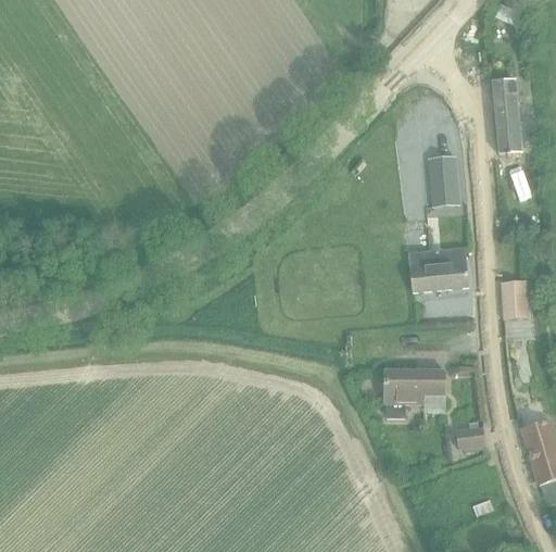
[(491,13),(504,19),(515,24),(521,12),(497,0),(491,13)]
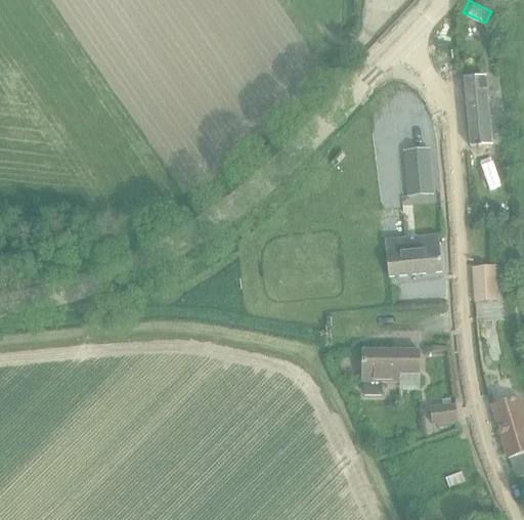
[(485,60),(494,125),(522,121),(513,57),(485,60)]
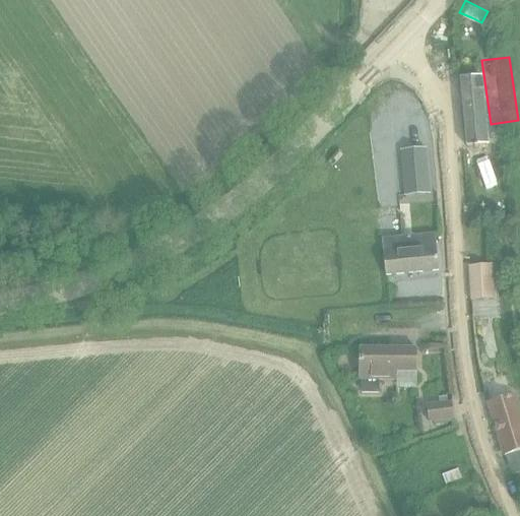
[(466,143),(486,141),(488,141),(481,73),(460,75),(466,143)]
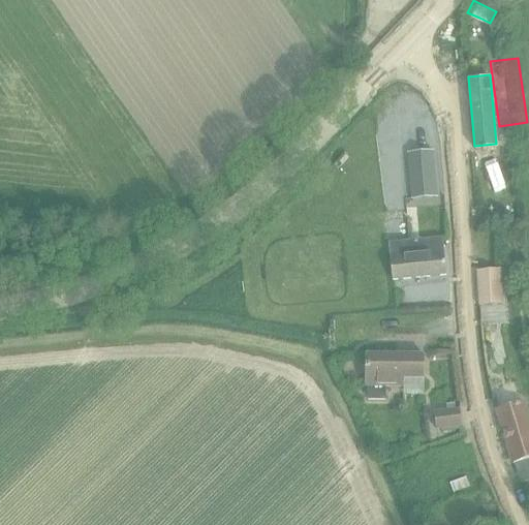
[(434,147),(407,149),(411,185),(437,183),(434,147)]
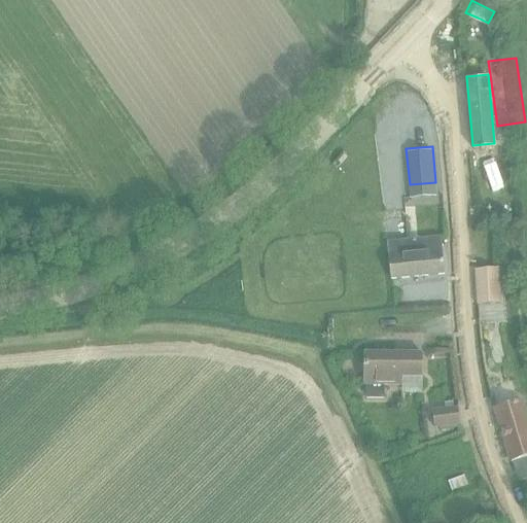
[(484,165),(491,185),(501,181),(495,162),(484,165)]
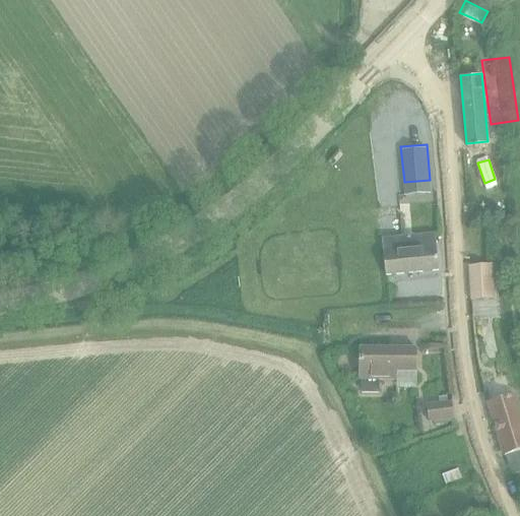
[(439,267),(435,231),(382,237),(386,273),(439,267)]
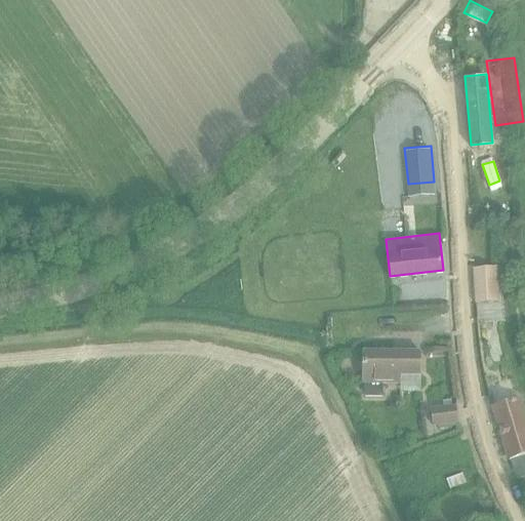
[(521,249),(496,250),(497,287),(522,286),(521,249)]
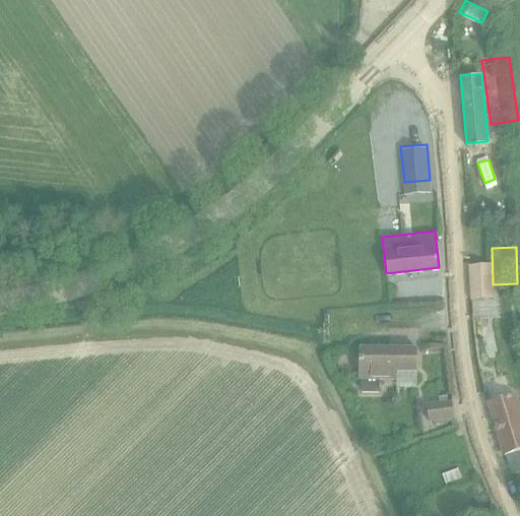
[(469,263),(471,299),(494,297),(492,261),(469,263)]
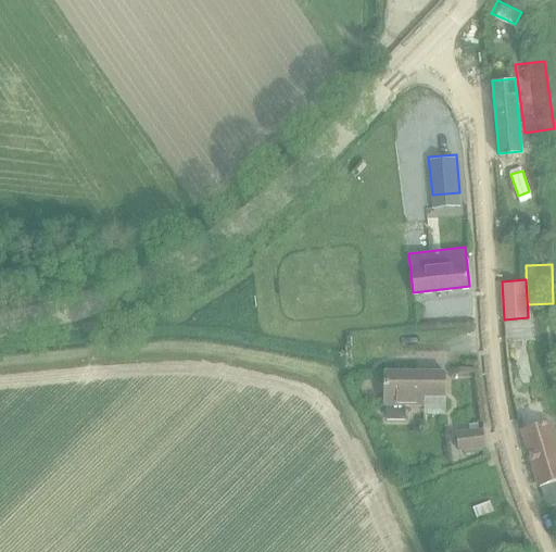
[(530,308),(529,321),(550,322),(551,309),(530,308)]
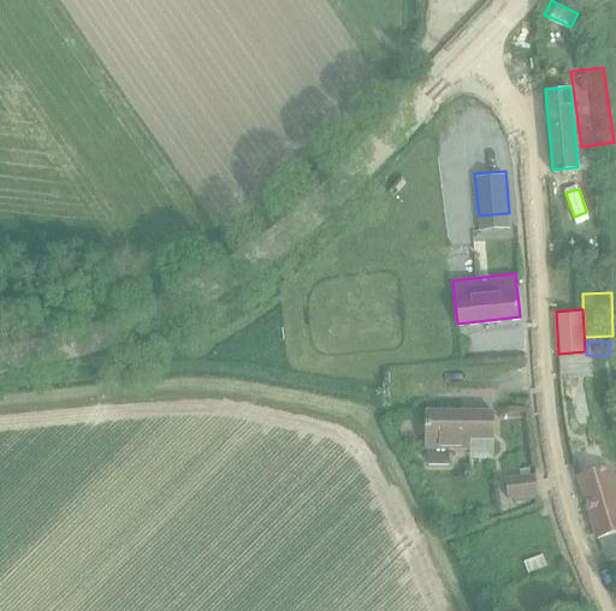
[(493,410),(425,409),(425,446),(427,446),(427,461),(450,462),(450,446),(469,446),(469,437),(493,437),(493,410)]
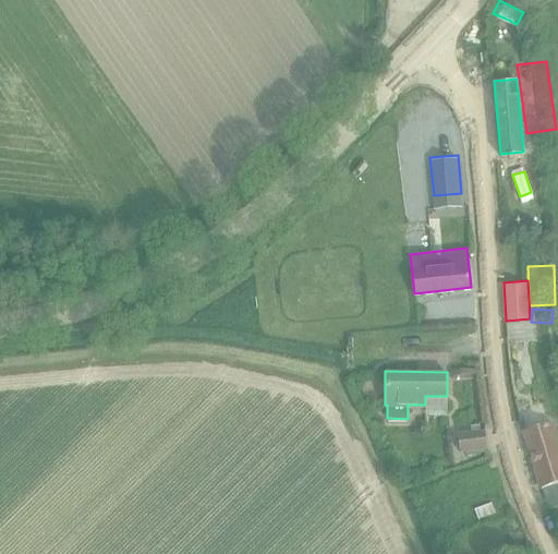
[(549,421),(526,428),(526,430),(542,485),(543,485),(546,496),(557,492),(557,450),(553,433),(549,421)]
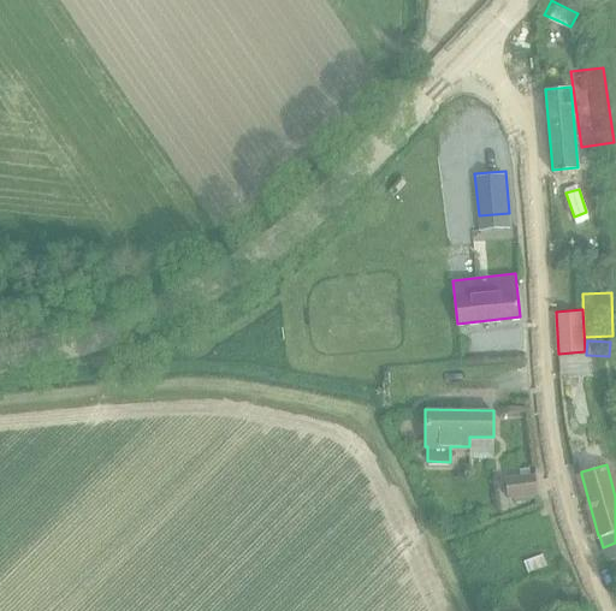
[(534,472),(510,475),(505,476),(508,494),(537,491),(534,472)]
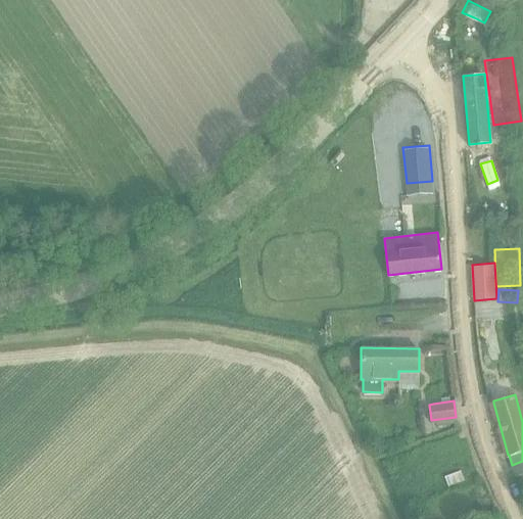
[(470,471),(486,466),(482,457),(467,462),(470,471)]
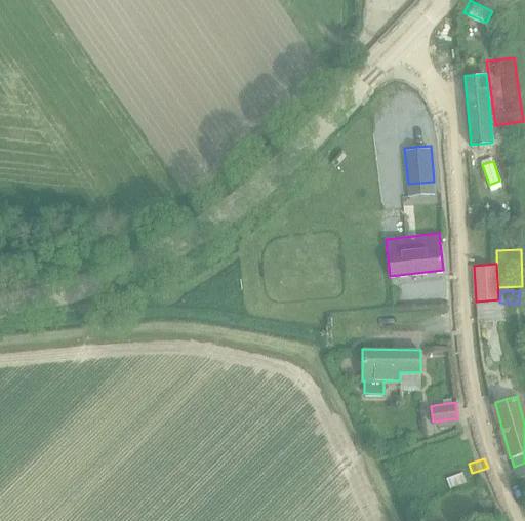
[(450,486),(466,479),(462,470),(446,477),(450,486)]
